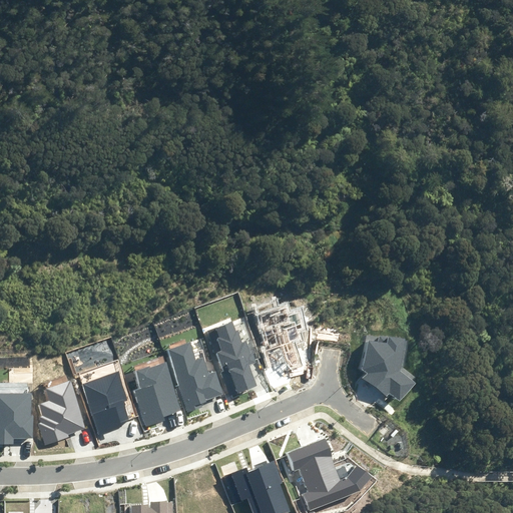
[(229,396),(257,386),(249,366),(257,363),(252,352),(250,353),(245,341),(242,343),(237,331),(236,331),(232,321),(207,331),(222,372),(220,373),(229,396)]
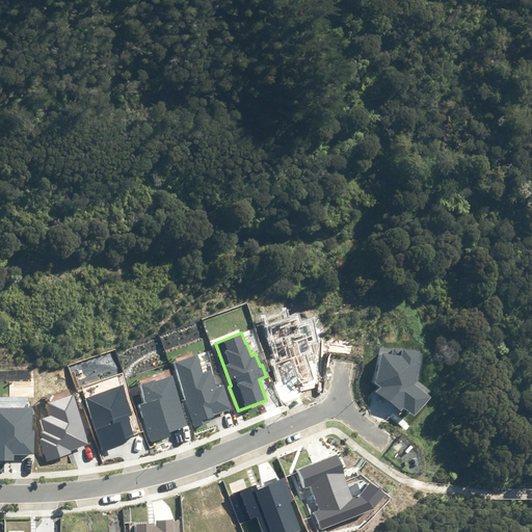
[(430,391),(418,380),(423,354),(420,353),(421,351),(394,347),(392,354),(381,352),(377,382),(381,387),(377,392),(401,411),(405,407),(416,416),(431,397),(428,394),(430,391)]
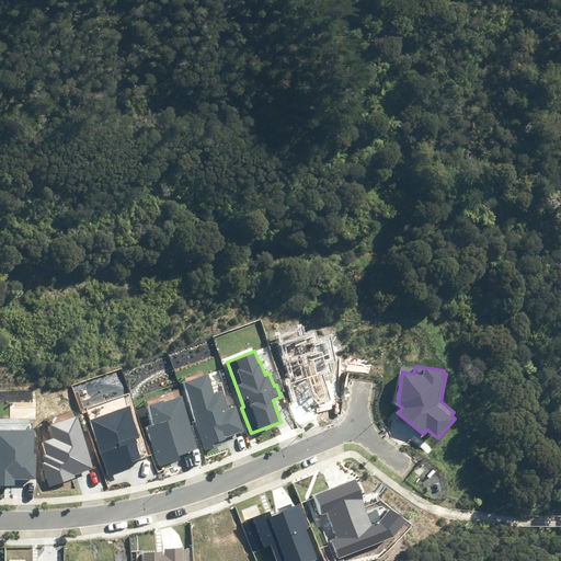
[(219,439),(245,431),(237,407),(229,409),(222,391),(214,395),(207,375),(182,382),(206,450),(221,445),(219,439)]
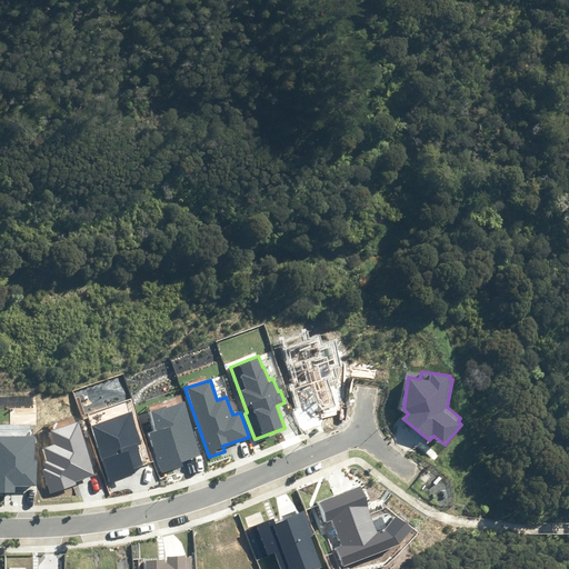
[(185,460),(201,455),(185,402),(167,408),(166,405),(151,410),(158,431),(149,433),(153,446),(150,447),(159,473),(187,465),(185,460)]
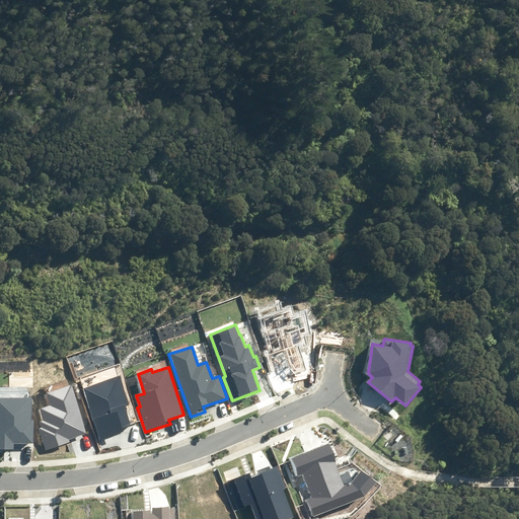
[(119,428),(130,425),(124,404),(130,402),(121,375),(83,387),(99,440),(121,434),(119,428)]
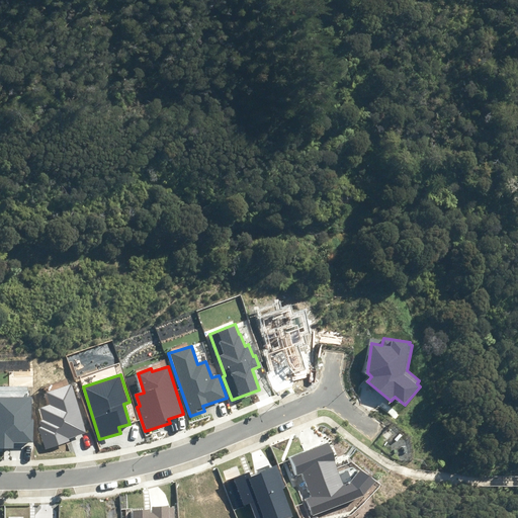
[(37,428),(45,449),(70,441),(69,438),(87,432),(71,384),(47,393),(51,405),(39,409),(44,420),(39,422),(40,427),(37,428)]
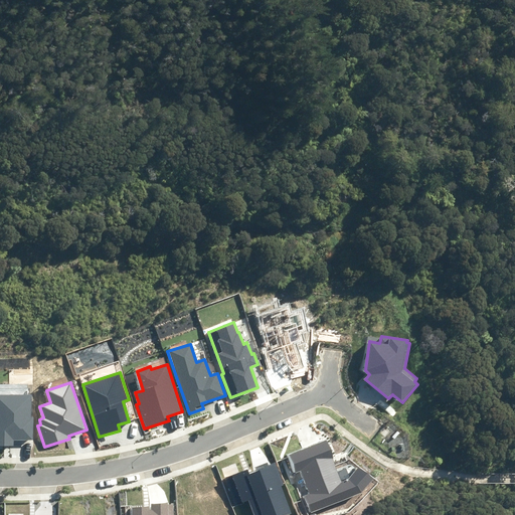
[(13,440),(33,440),(33,418),(31,418),(31,395),(0,394),(0,446),(13,446),(13,440)]
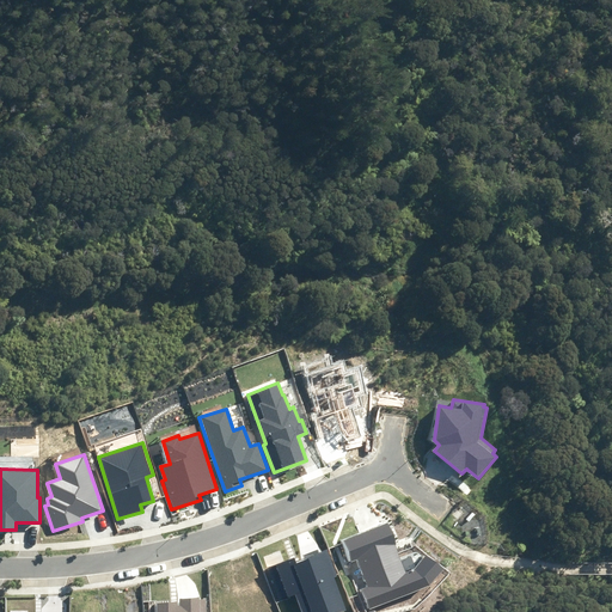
[(427,555),(414,569),(407,573),(387,524),(344,540),(353,562),(357,560),(368,586),(360,589),(368,610),(429,586),(444,569),(427,555)]
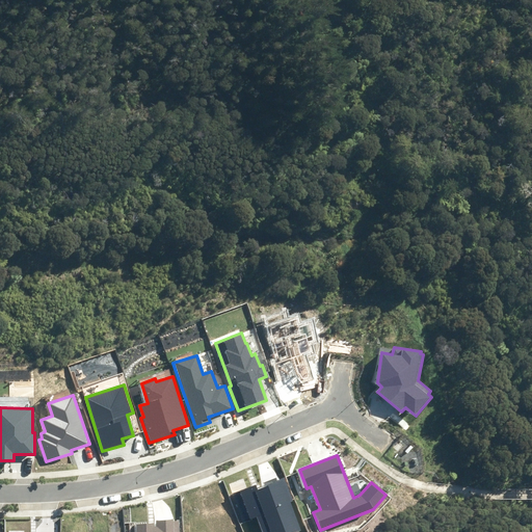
[(262,531),(297,531),(301,531),(291,503),(294,501),(286,478),(258,488),(256,485),(240,490),(250,520),(257,516),(262,531)]
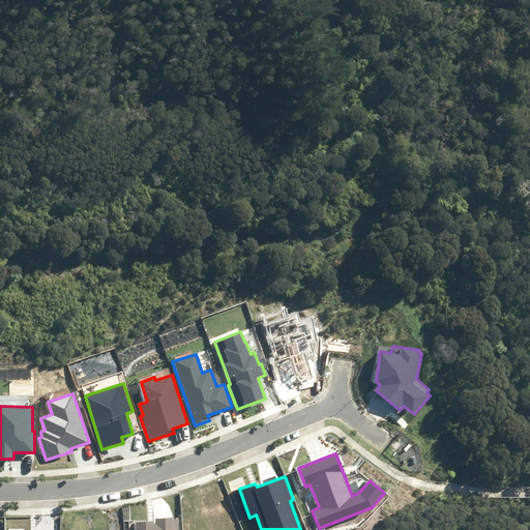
[(136,529),(179,529),(179,519),(173,520),(173,517),(155,518),(155,525),(154,526),(154,521),(136,522),(136,529)]
